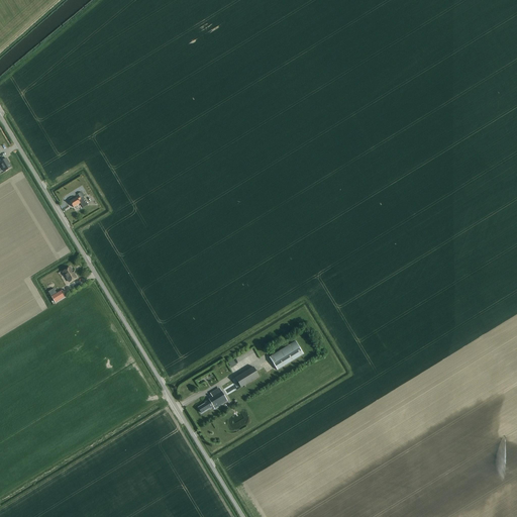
[(0,166),(1,166),(4,172),(12,167),(6,158),(1,161),(0,161),(0,166)]
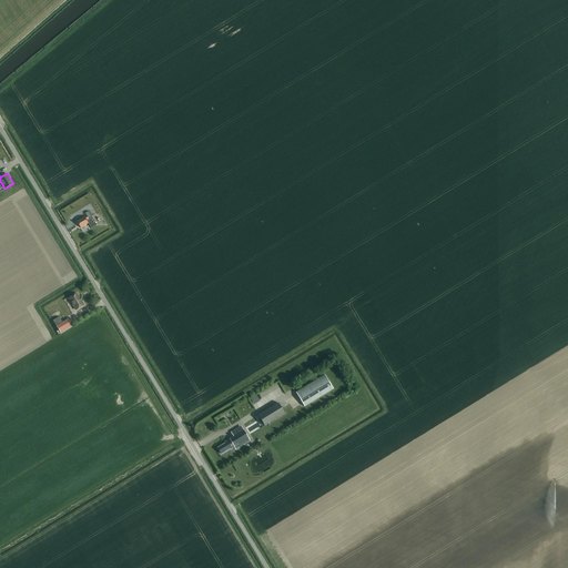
[(89,223),(88,222),(87,221),(89,220),(87,216),(84,217),(84,216),(77,222),(81,227),(89,223)]
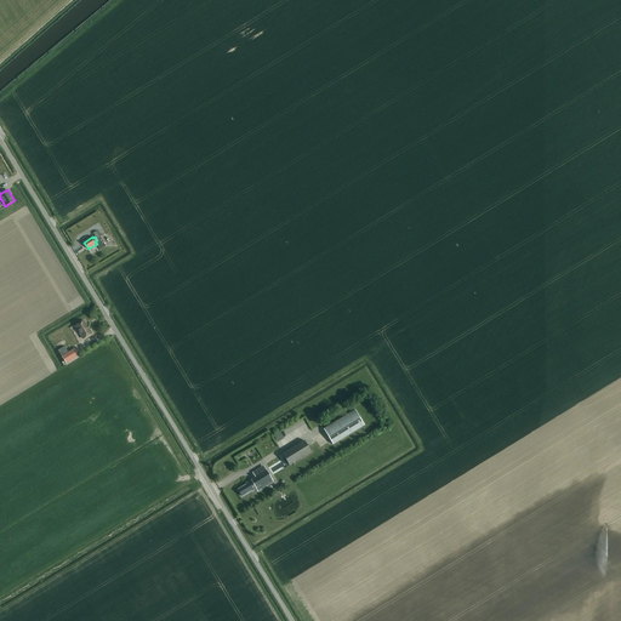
[(75,326),(83,340),(92,334),(90,329),(90,328),(89,325),(87,325),(85,320),(75,326)]
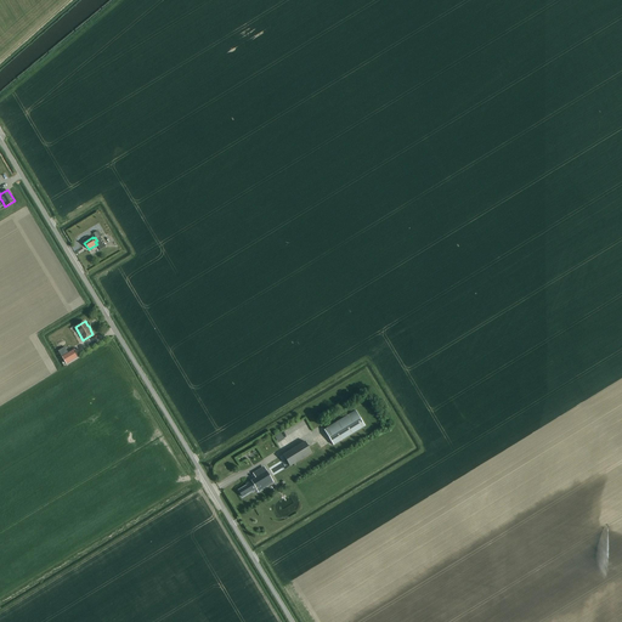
[(64,348),(58,351),(62,357),(68,352),(64,348)]
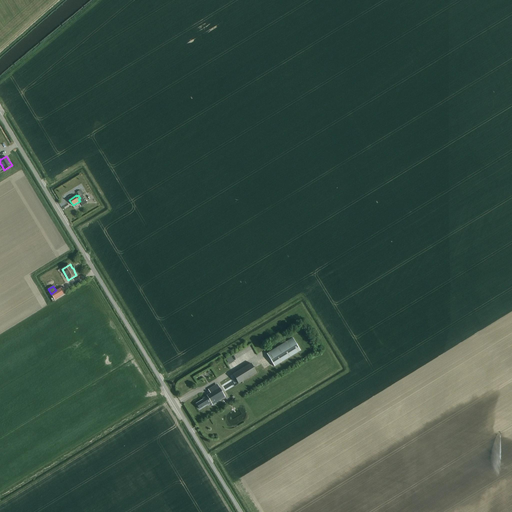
[(56,290),(51,294),(55,300),(65,293),(61,287),(56,290)]
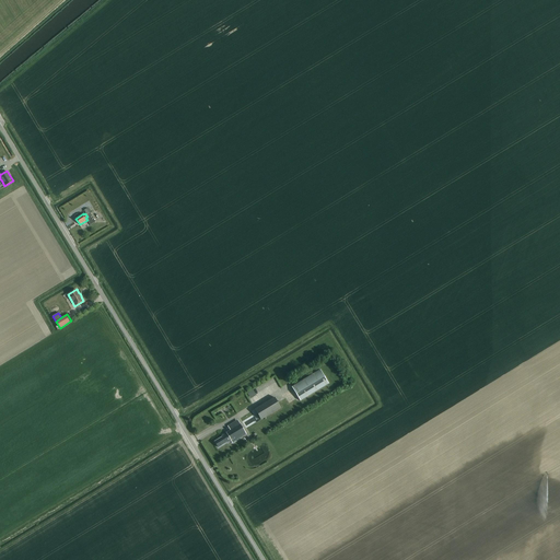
[(292,386),(292,388),(301,400),(328,384),(321,370),(292,386)]
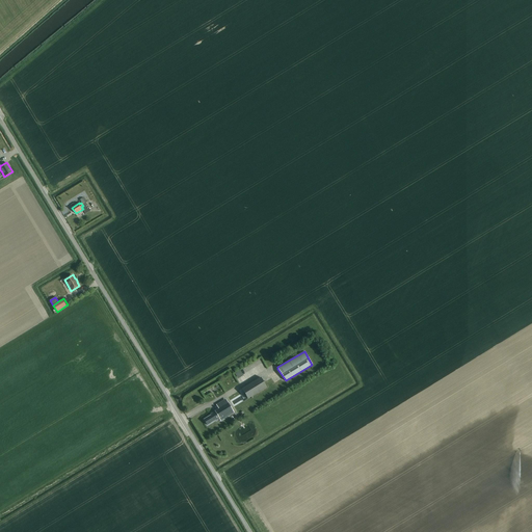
[(242,389),(244,393),(247,397),(248,399),(267,388),(261,377),(242,389)]
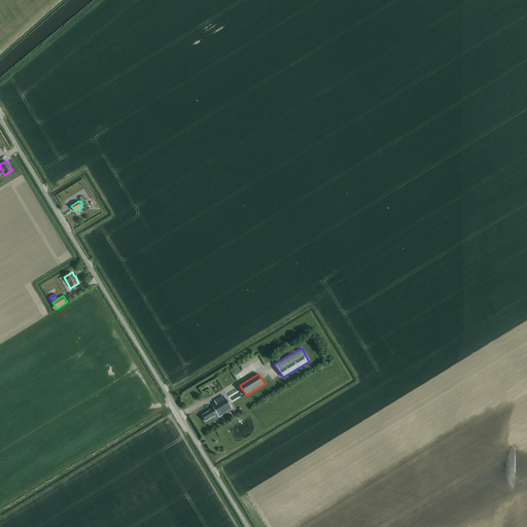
[(205,421),(214,416),(214,417),(217,415),(218,417),(232,409),(226,399),(210,409),(211,410),(202,416),(205,421)]
